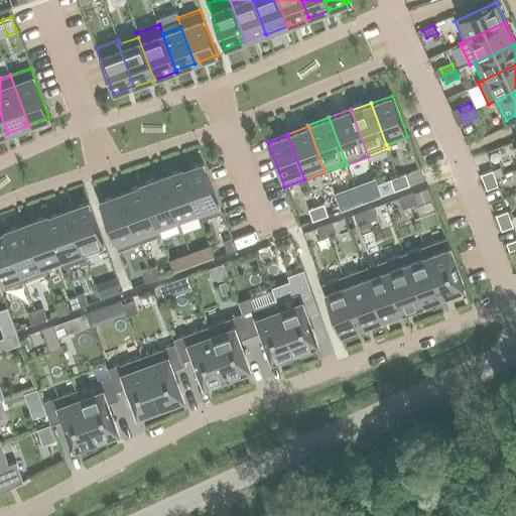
[(204,163),(183,170),(198,211),(197,212),(200,221),(222,213),(204,163)]
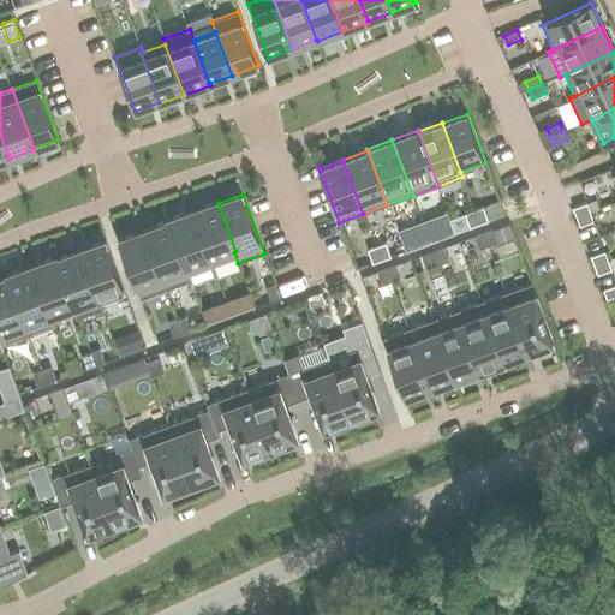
[(192,212),(210,261),(212,261),(219,258),(234,252),(236,251),(219,203),(218,202),(192,212)]
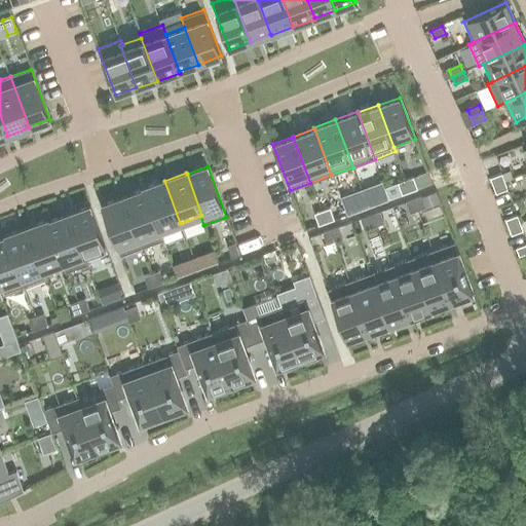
[(504,182),(501,174),(490,178),(493,186),(504,182)]
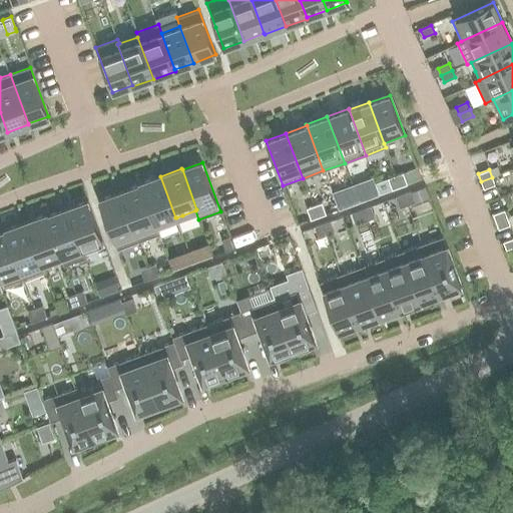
[(395,175),(400,187),(407,184),(403,173),(395,175)]
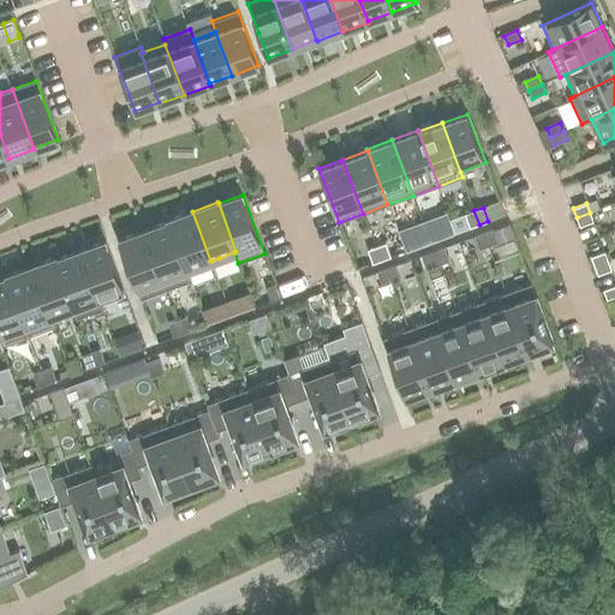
[(470,228),(479,225),(473,210),(465,214),(470,228)]
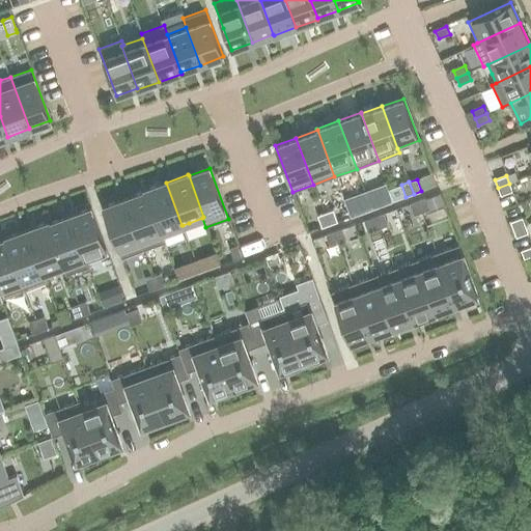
[(144,191),(144,192),(162,238),(164,238),(169,235),(185,229),(183,225),(182,225),(166,183),(144,191)]
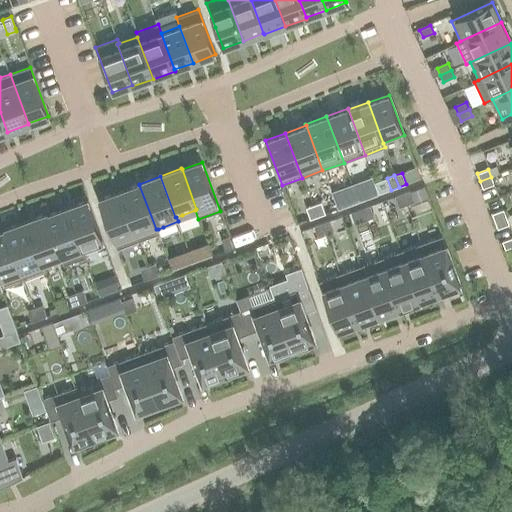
[(494,184),(491,177),(480,181),(483,188),(494,184)]
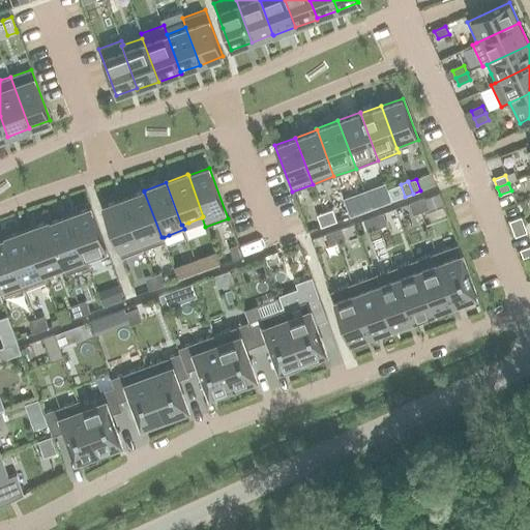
[(144,192),(123,199),(142,249),(165,241),(164,237),(162,237),(144,192)]
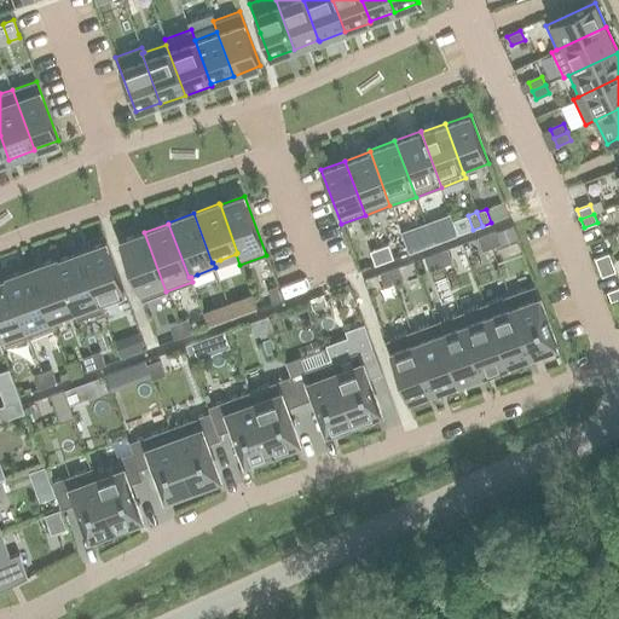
[(443,241),(437,227),(428,230),(433,244),(443,241)]
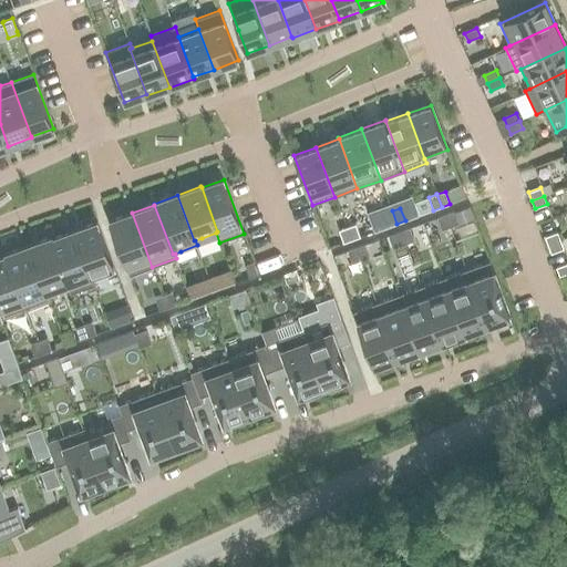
[(383,214),(388,227),(397,224),(392,210),(383,214)]
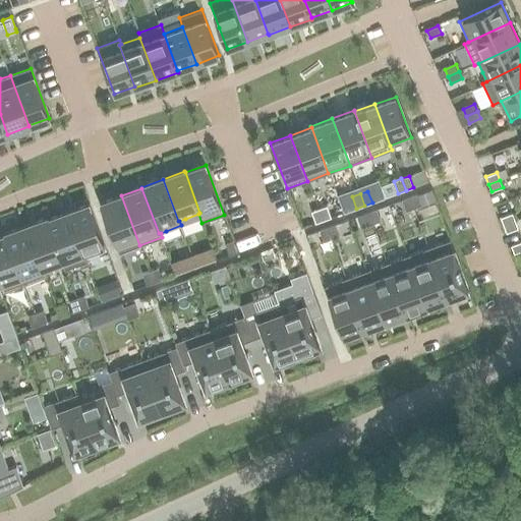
[(410,197),(414,209),(421,206),(417,194),(410,197)]
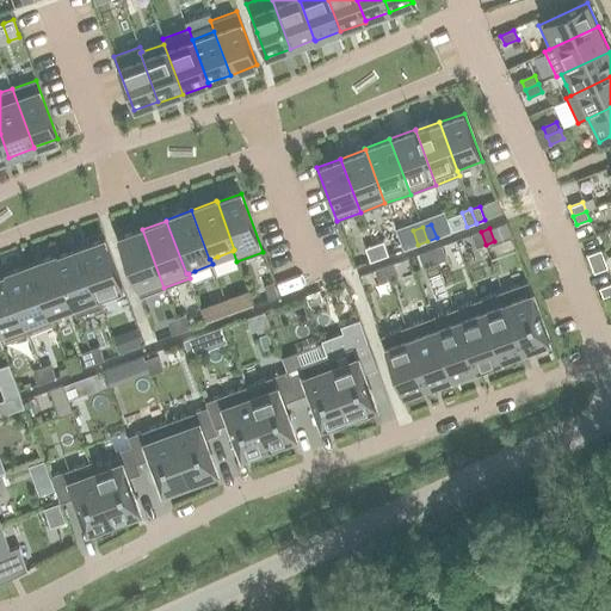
[(164,288),(142,229),(118,239),(140,297),(164,288)]
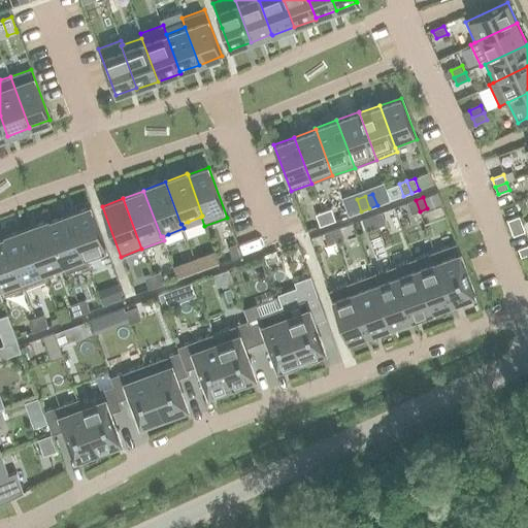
[(407,203),(411,215),(420,211),(416,200),(407,203)]
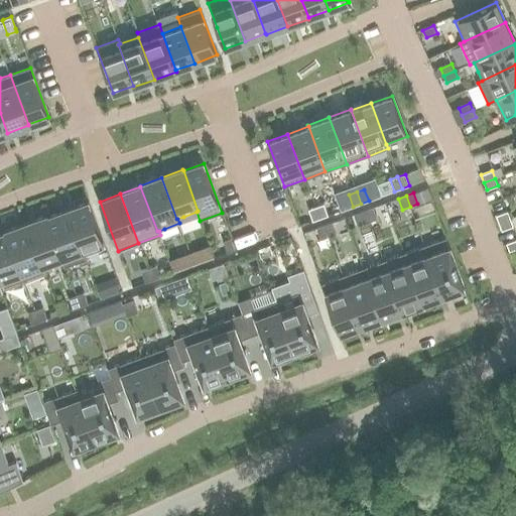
[(89,202),(69,210),(85,254),(105,247),(89,202)]
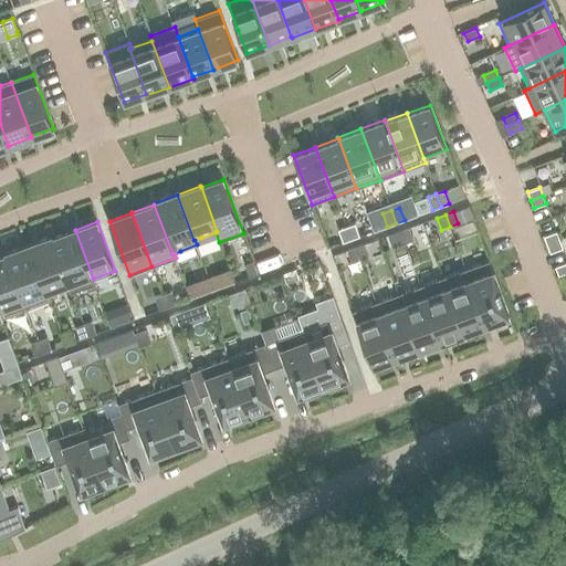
[(346,227),(352,240),(359,237),(355,223),(346,227)]
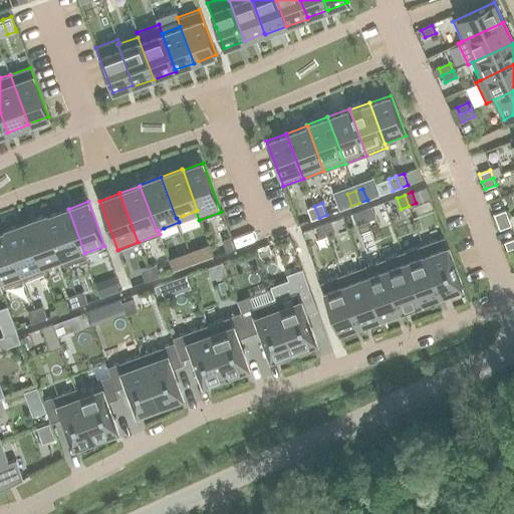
[(314,206),(307,209),(311,220),(319,218),(314,206)]
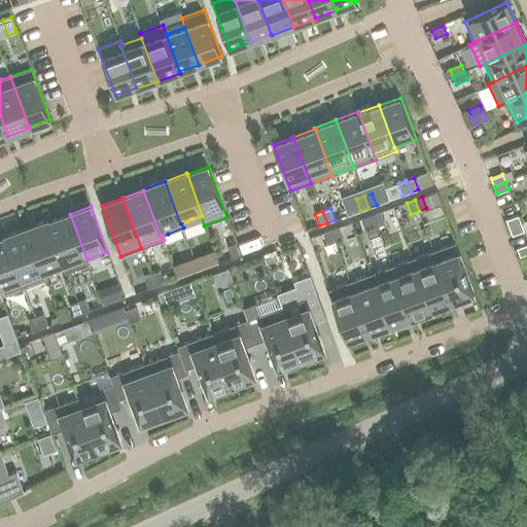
[(375,227),(384,223),(380,212),(371,215),(375,227)]
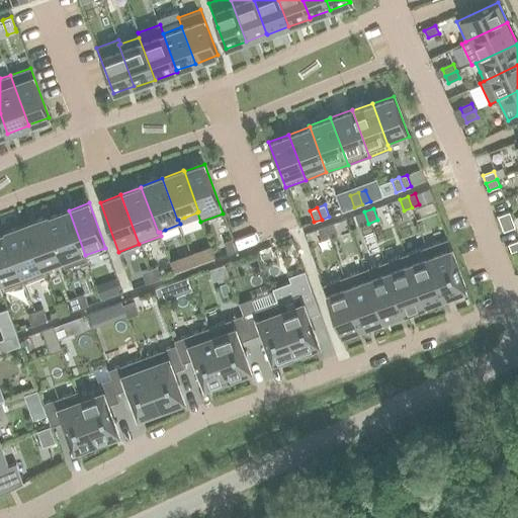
[(69,210),(48,218),(63,258),(61,259),(65,268),(87,260),(85,255),(69,210)]
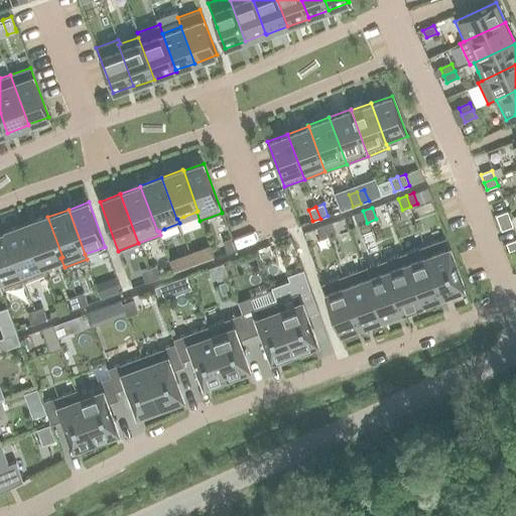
[(363,211),(354,215),(358,226),(367,223),(363,211)]
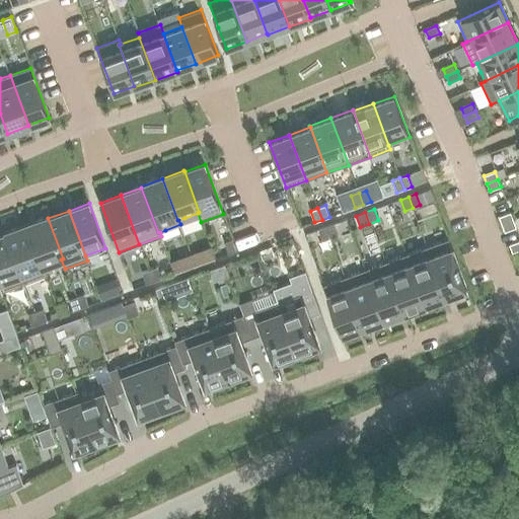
[(499,217),(502,224),(513,220),(510,213),(499,217)]
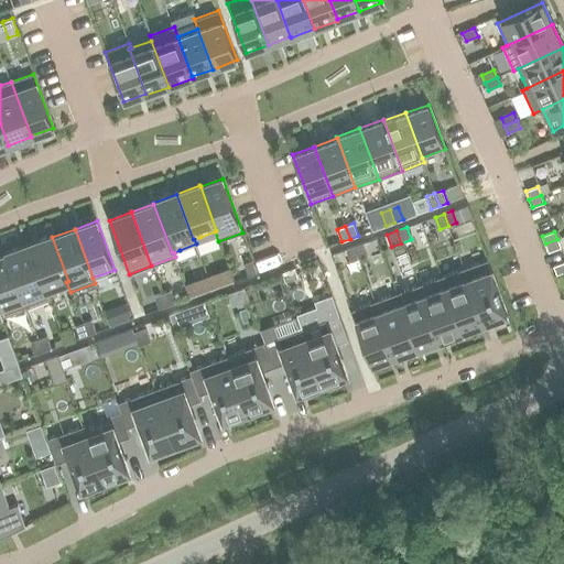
[(52,236),(29,245),(45,290),(46,290),(66,282),(68,281),(52,237),(52,236)]
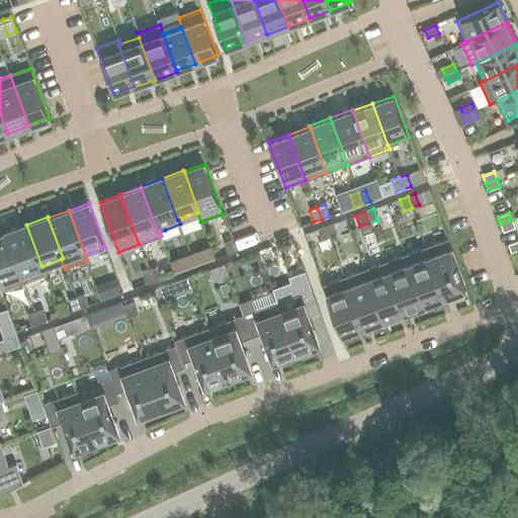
[(512,220),(501,224),(504,232),(515,228),(512,220)]
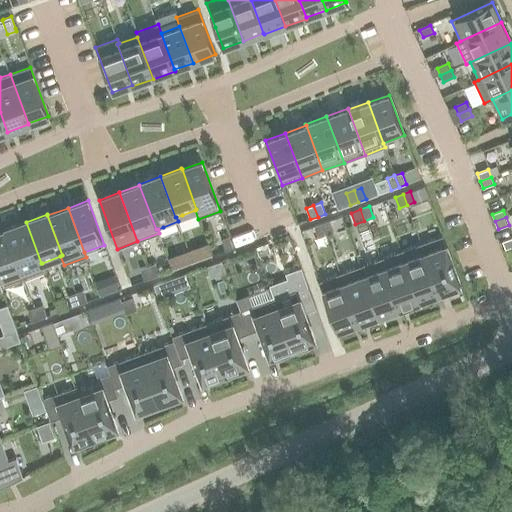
[(333,232),(329,221),(321,224),(326,235),(333,232)]
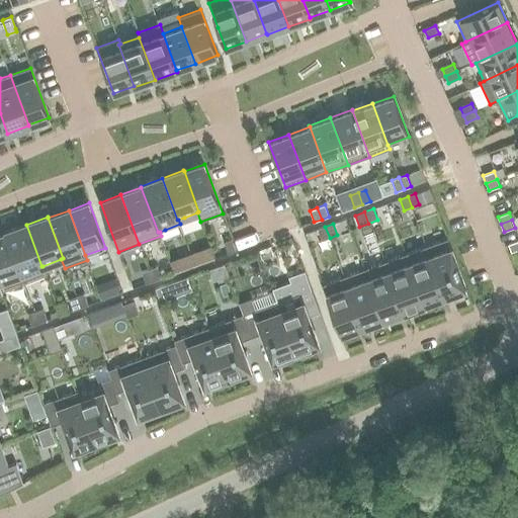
[(5,233),(5,234),(23,283),(46,275),(42,266),(41,266),(26,225),(5,233)]
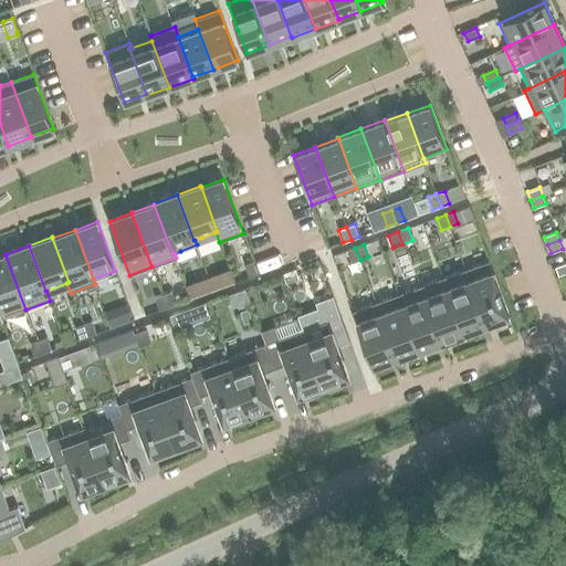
[(355,248),(347,251),(352,263),(360,260),(355,248)]
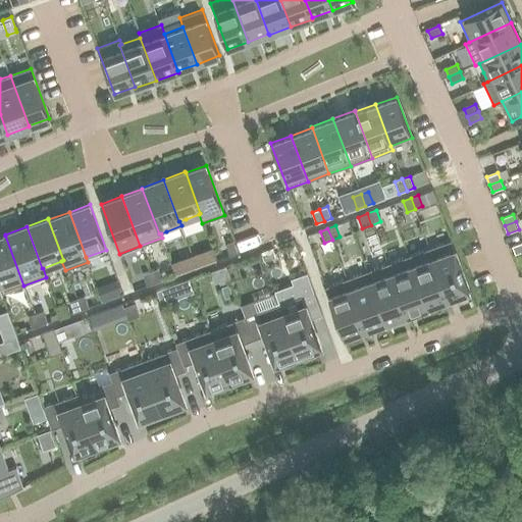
[(0,284),(3,294),(23,285),(5,236),(0,237),(0,284)]
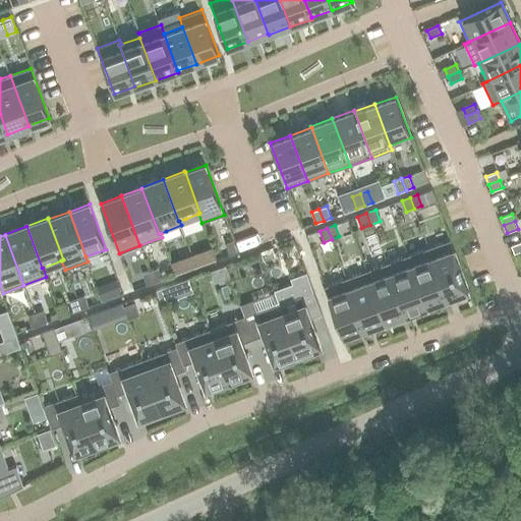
[(448,298),(468,290),(450,240),(429,248),(448,298)]
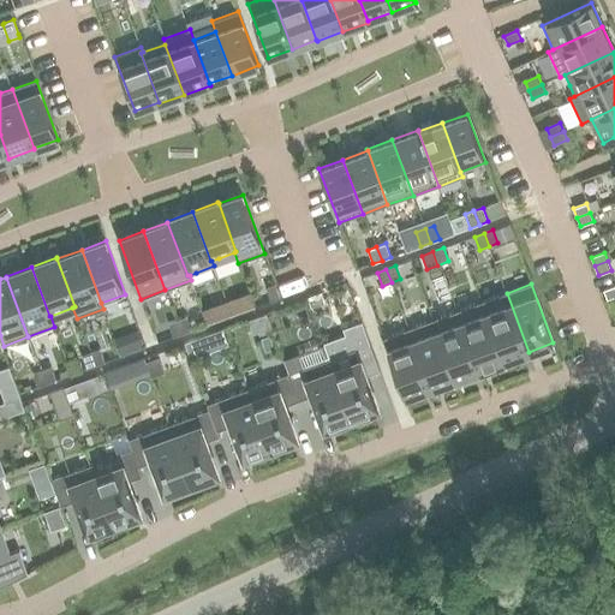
[(275,285),(266,288),(270,302),(280,298),(275,285)]
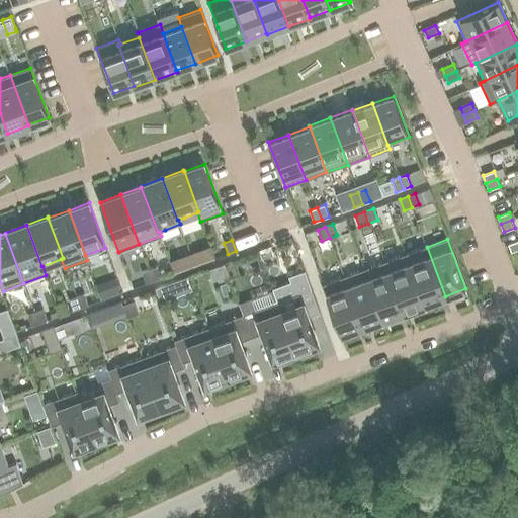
[(517,249),(517,240),(508,245),(511,252),(517,249)]
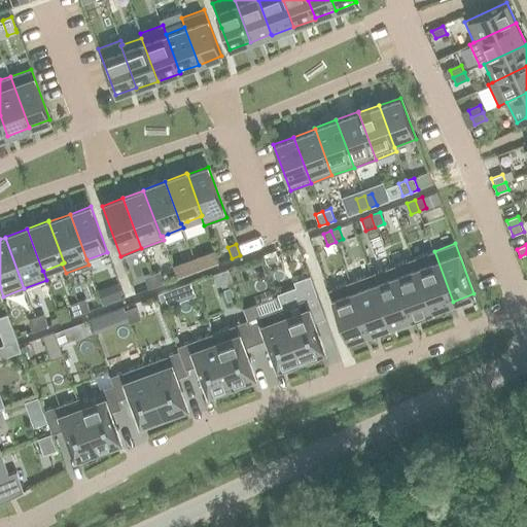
[(213,251),(203,255),(207,267),(218,262),(213,251)]
